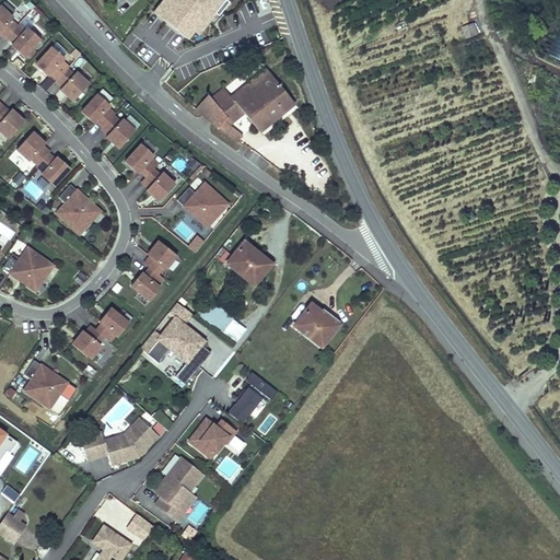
[(161,0),(153,11),(188,39),(195,31),(199,34),(217,12),(220,14),(231,1),(228,0),(161,0)]
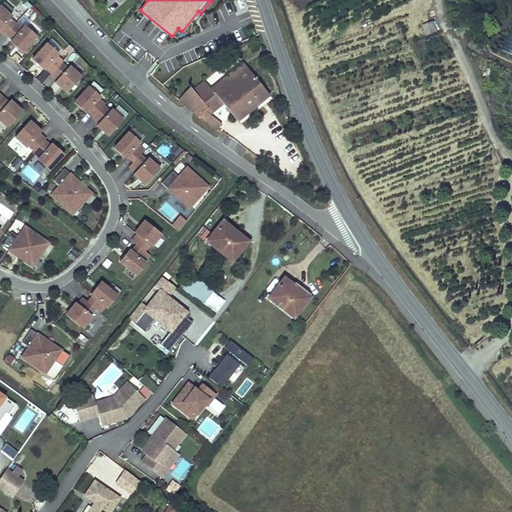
[(11,16),(0,4),(0,31),(4,35),(6,34),(12,39),(10,41),(21,51),(36,36),(25,25),(23,27),(17,21),(15,23),(9,18),(11,16)]
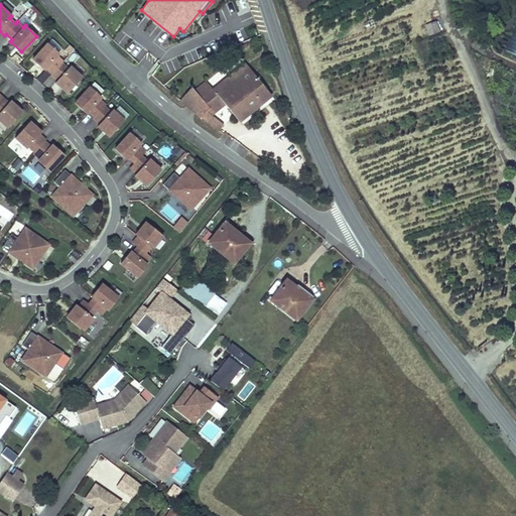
[(437,20),(425,25),(430,36),(441,32),(437,20)]
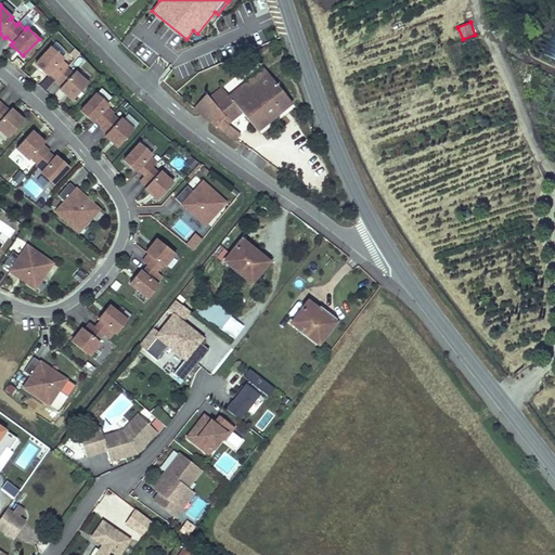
[(554,26),(543,53),(554,57),(554,26)]
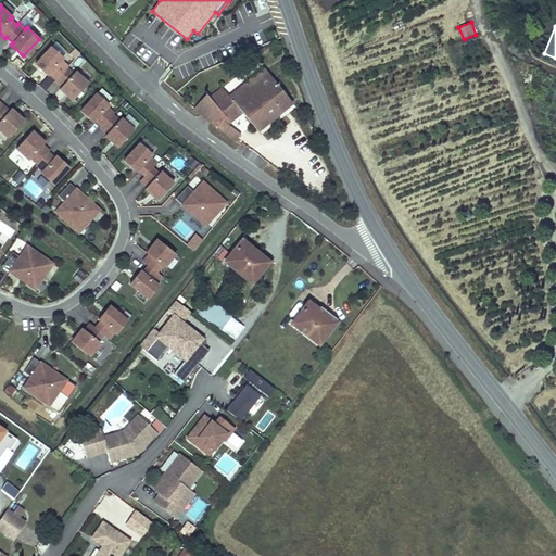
[(72,100),(87,83),(75,72),(73,74),(66,67),(68,65),(61,60),(63,58),(51,46),(35,64),(48,75),(49,73),(57,79),(55,80),(54,81),(61,87),(59,89),(72,100)]
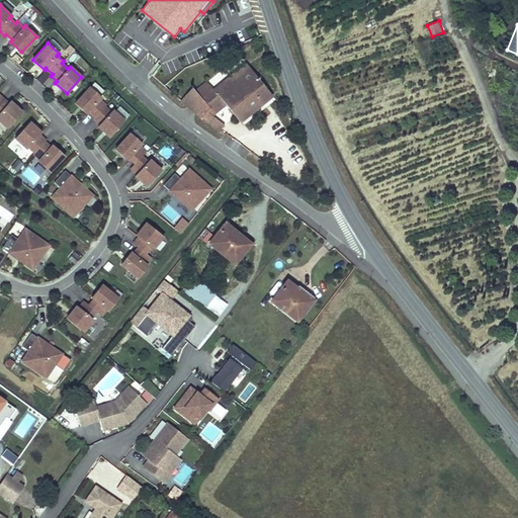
[(231,58),(212,74),(221,83),(239,68),(231,58)]
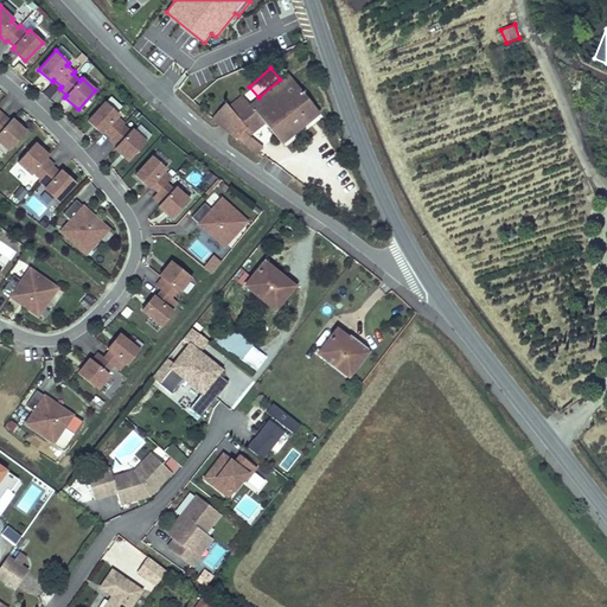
[(211,117),(236,139),(238,135),(259,154),(263,148),(246,131),(248,128),(251,132),(263,121),(282,141),(293,131),(306,120),(318,109),(288,72),(280,80),(259,97),(249,87),(248,85),(227,104),(211,117)]
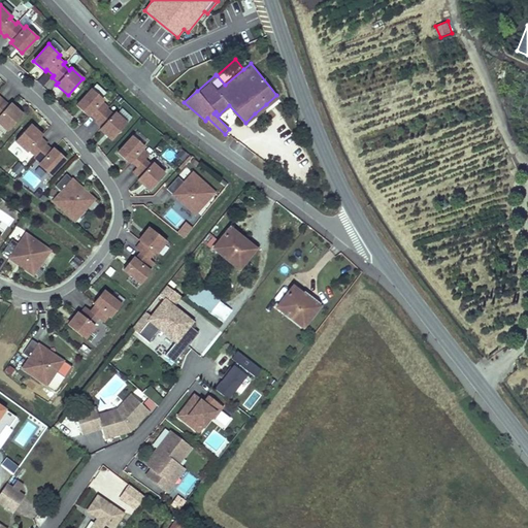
[(110,140),(126,124),(113,112),(112,114),(105,108),(107,106),(101,101),(103,99),(91,89),(76,105),(88,116),(90,113),(96,120),(95,121),(94,122),(100,127),(99,129),(110,140)]
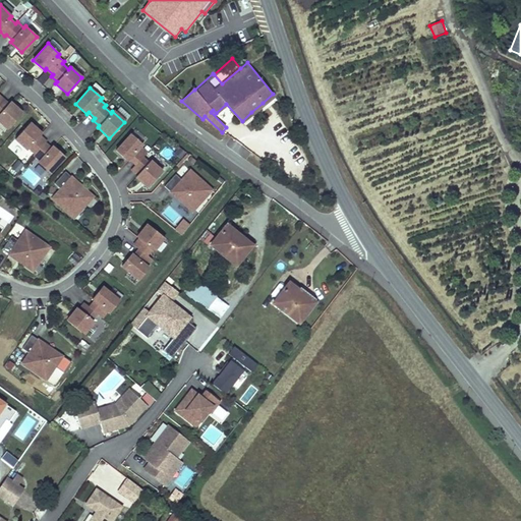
[(0,122),(7,128),(21,112),(10,102),(8,104),(0,96),(0,122)]
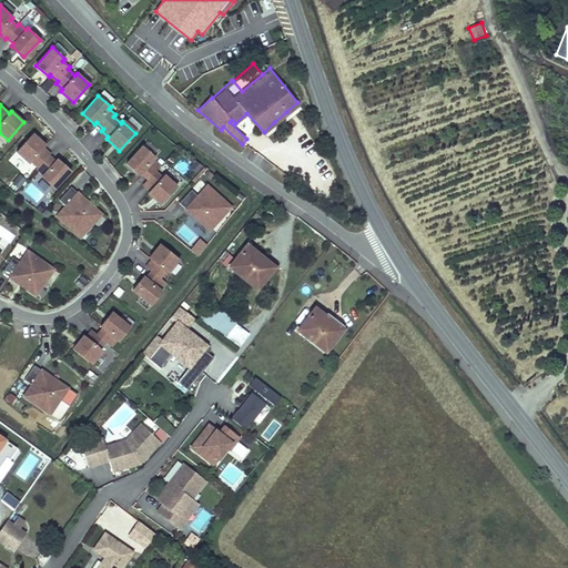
[(292,119),(286,112),(274,122),(280,130),(292,119)]
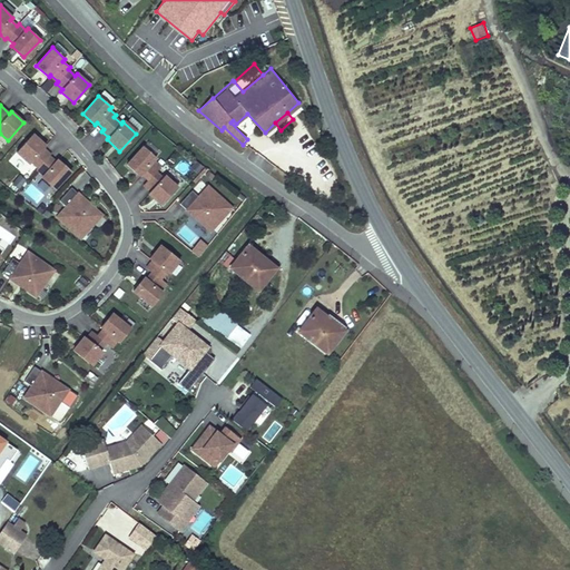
[(53,189),(70,172),(57,159),(56,161),(49,156),(50,154),(43,147),(46,145),(33,134),(17,151),(29,163),(31,160),(38,167),(37,168),(36,169),(43,175),(41,177),(53,189)]
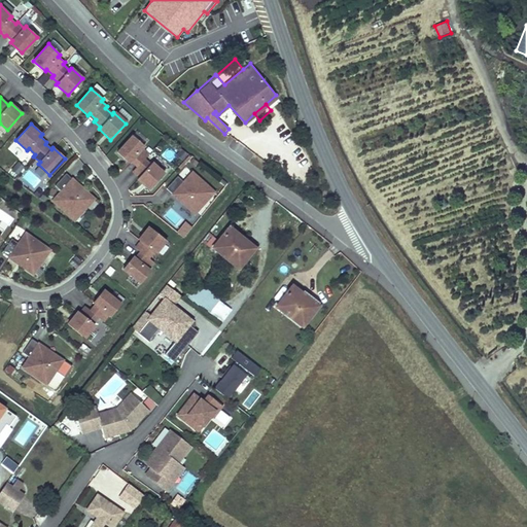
[(143,146),(132,136),(116,152),(129,163),(130,161),(136,167),(132,172),(138,177),(136,179),(148,190),(163,174),(151,163),(149,165),(143,160),(148,154),(142,148),(143,146)]
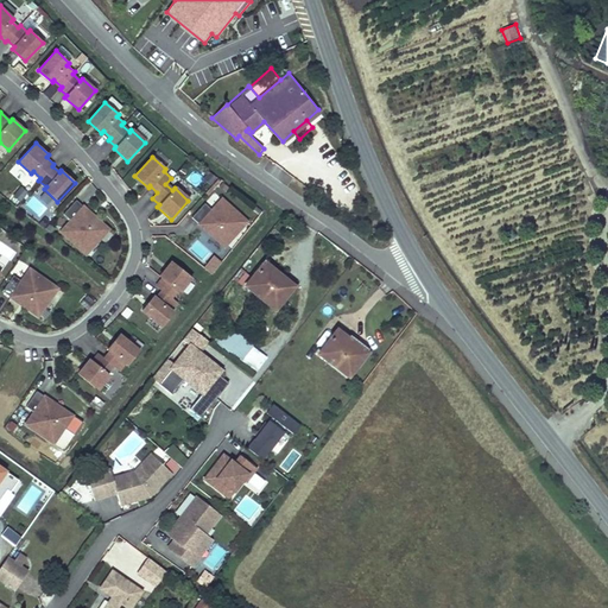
[(23,166),(16,173),(30,187),(37,179),(23,166)]
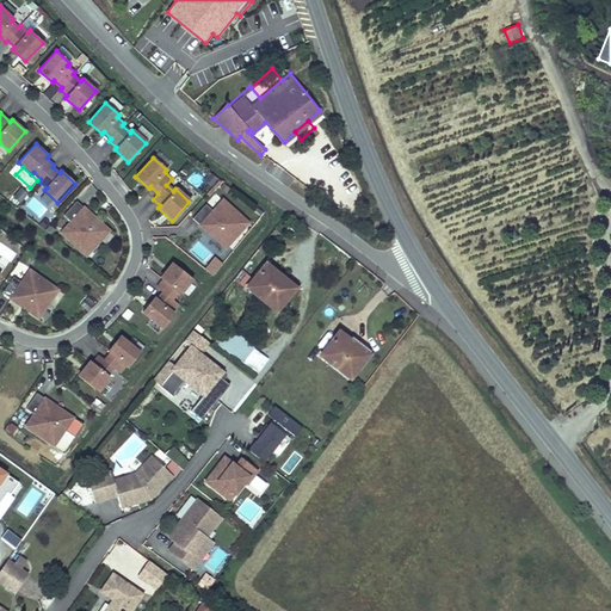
[(320,173),(313,180),(319,187),(327,180),(320,173)]
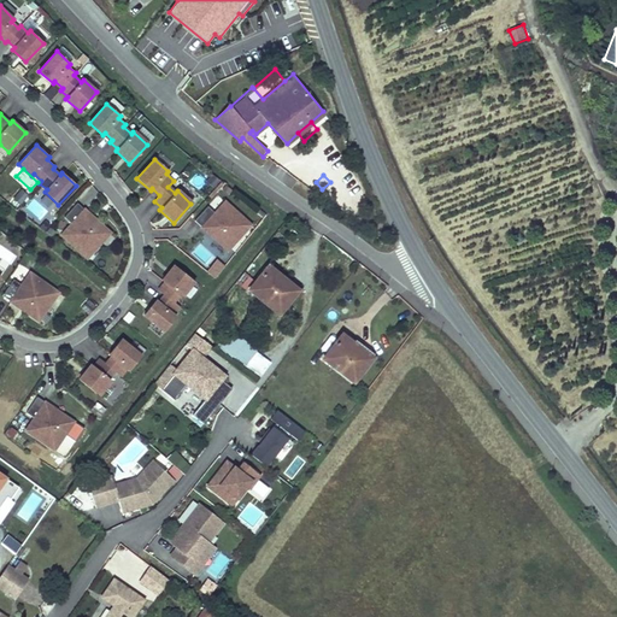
[(110,233),(76,203),(65,215),(69,218),(58,231),(83,254),(94,244),(98,246),(110,233)]
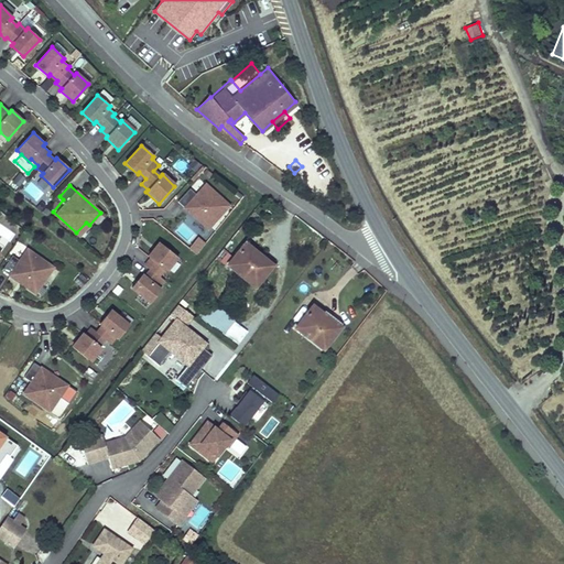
[(207,229),(226,203),(199,185),(199,186),(198,186),(194,193),(187,187),(177,202),(197,216),(197,217),(195,220),(207,229)]
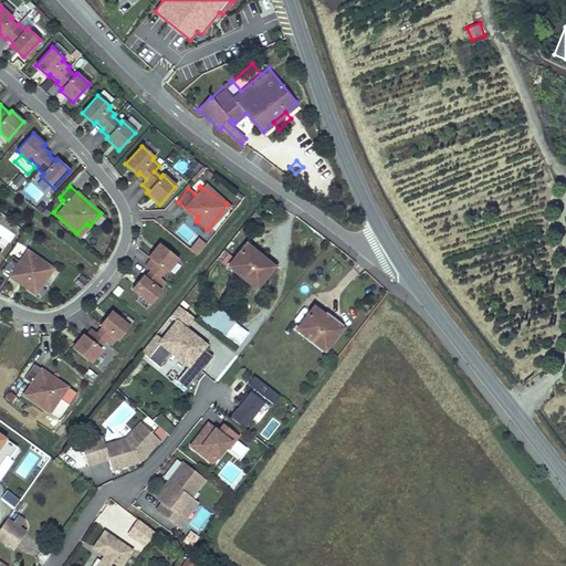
[(199,254),(207,242),(198,237),(190,249),(199,254)]
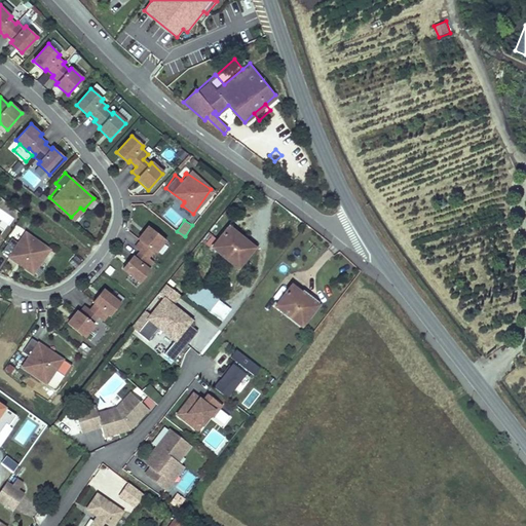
[(252,249),(235,235),(237,233),(239,231),(230,224),(212,246),(237,267),(252,249)]
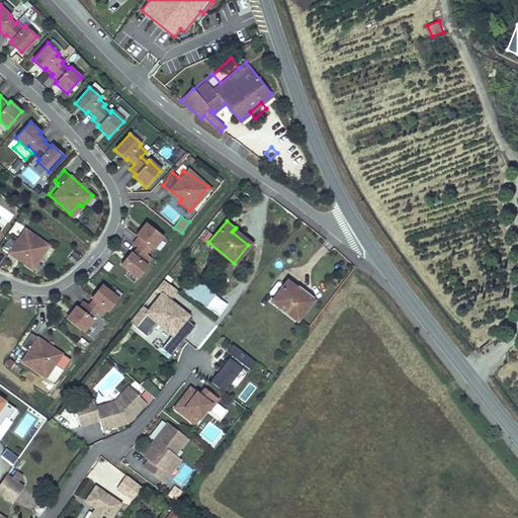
[(120,264),(138,278),(147,266),(145,264),(150,258),(145,253),(150,247),(152,248),(162,236),(145,223),(135,235),(137,236),(132,243),(137,247),(132,254),(130,252),(120,264)]
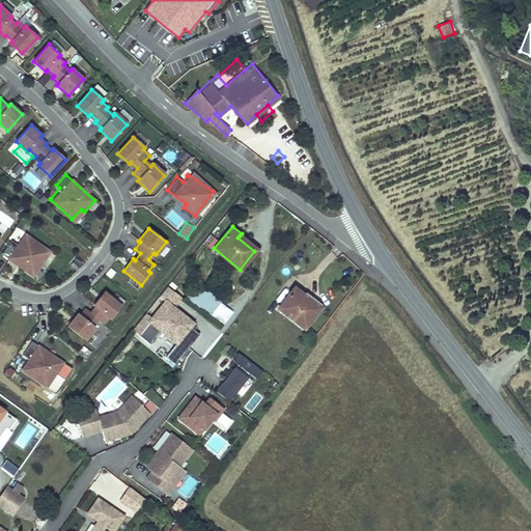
[(18,245),(10,241),(1,254),(33,276),(43,262),(38,260),(47,250),(25,234),(18,245)]
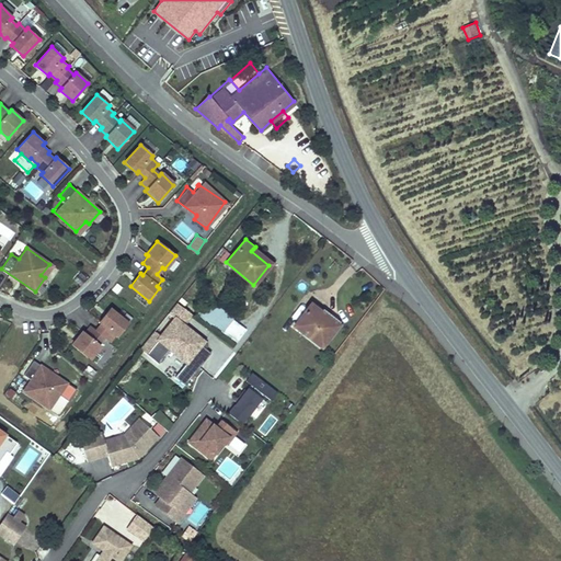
[(253,249),(251,251),(268,265),(271,263),(253,249)]
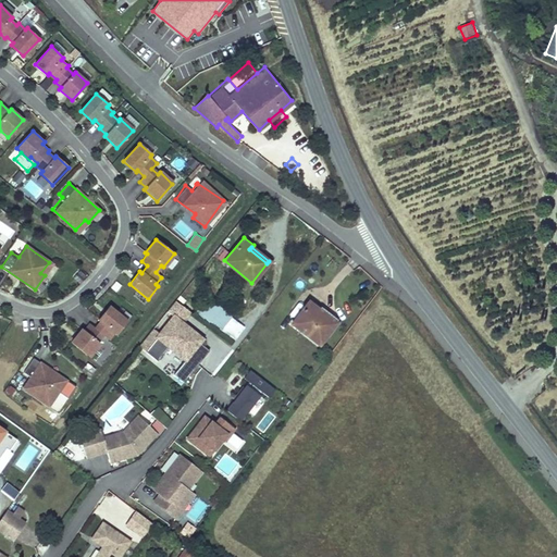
[(237,337),(246,322),(206,299),(197,314),(237,337)]
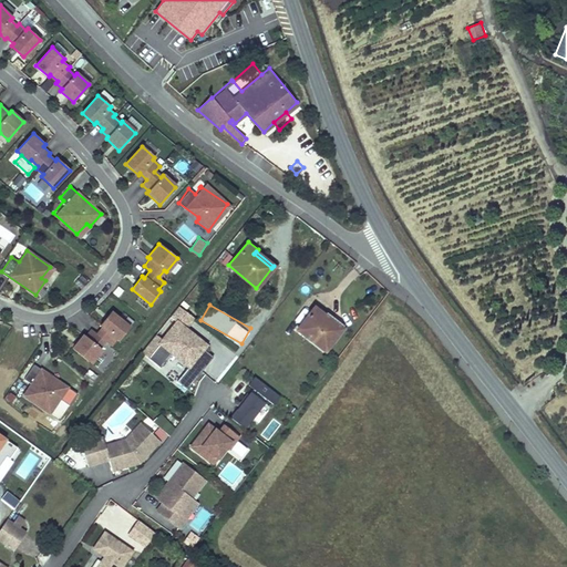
[(194,317),(178,306),(141,352),(162,368),(173,353),(191,366),(178,381),(189,389),(215,356),(205,348),(207,343),(186,328),(194,317)]
